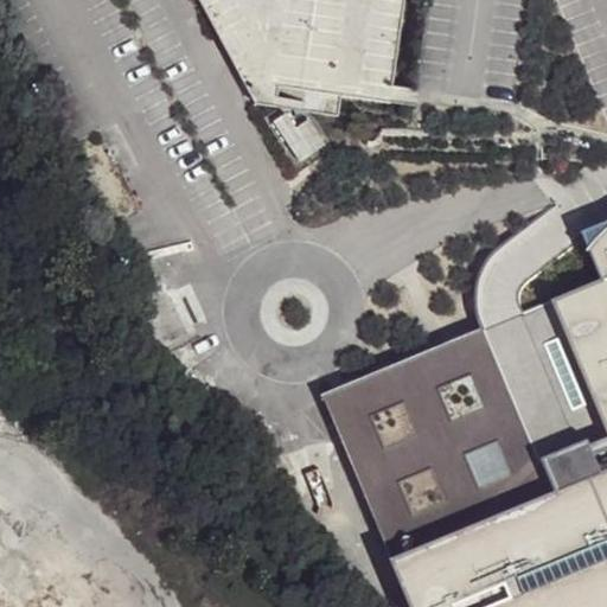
[(406,0),(197,0),(246,90),(393,110),(406,0)]
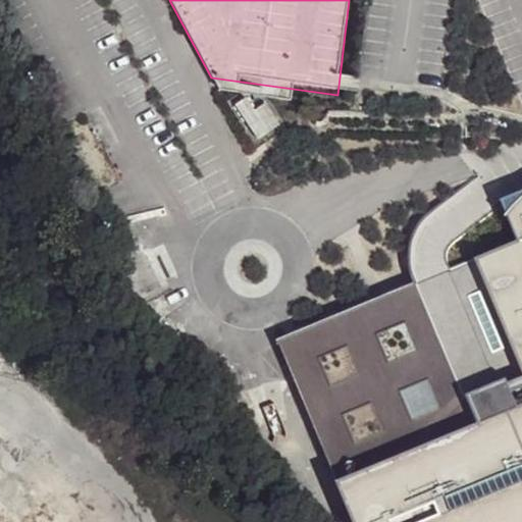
[(256,115),(248,103),(237,109),(259,145),(285,125),(271,105),(256,115)]
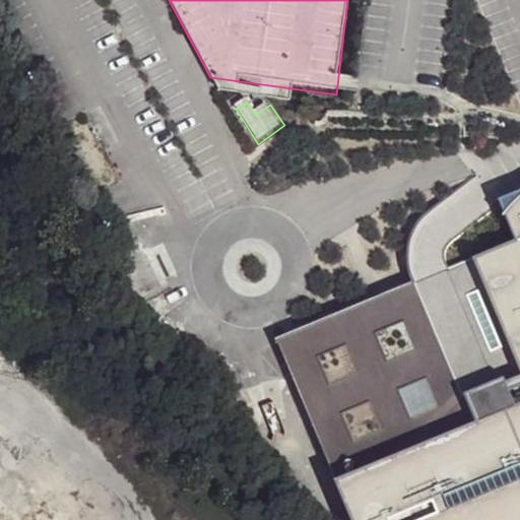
[(443,259),(447,267),(519,237),(519,188),(501,200),(446,242),(443,250),(443,259)]
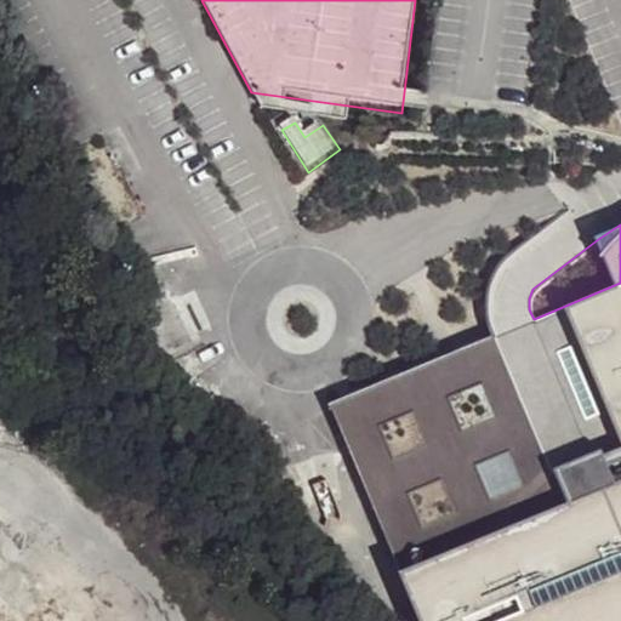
[(144,271),(137,272),(129,280),(129,289),(146,288),(144,271)]
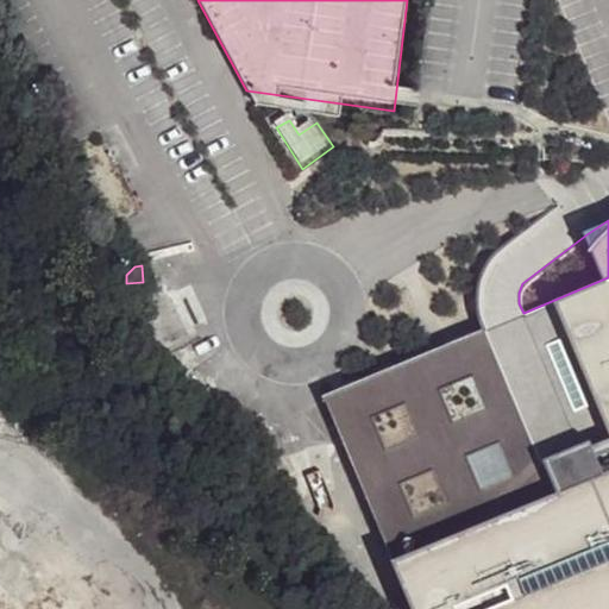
[(321,395),(408,608),(608,608),(608,277),(523,313),(321,395)]
